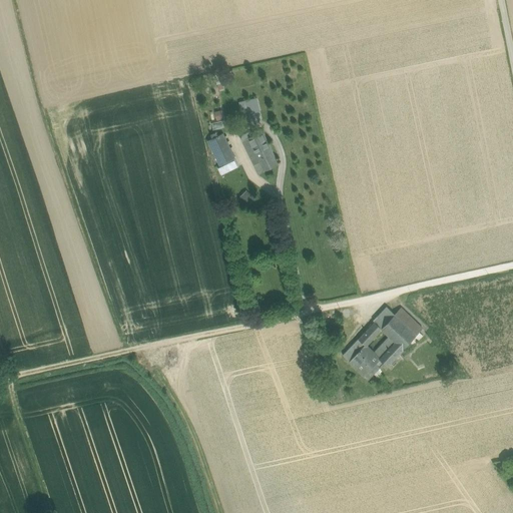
[(238,101),(241,114),(261,109),(258,96),(238,101)]
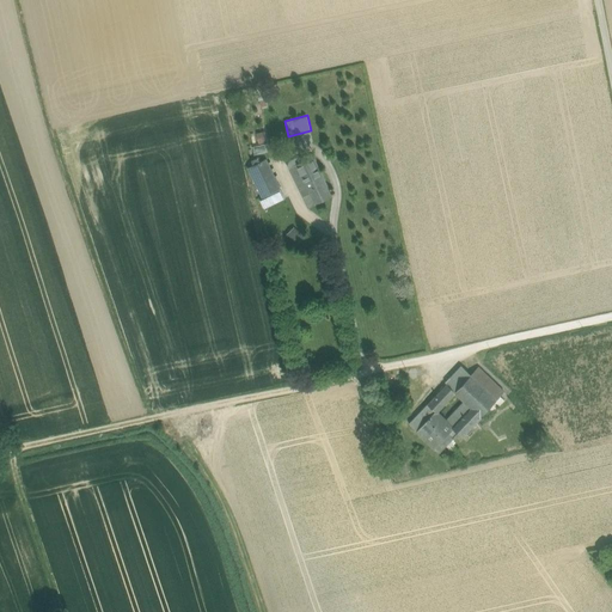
[(295,165),(288,167),(307,208),(331,196),(313,157),(307,159),(305,153),(293,159),(295,165)]
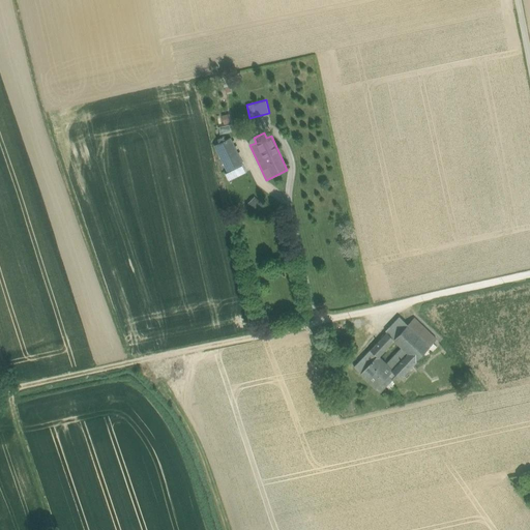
[(230,138),(214,146),(227,171),(242,163),(230,138)]
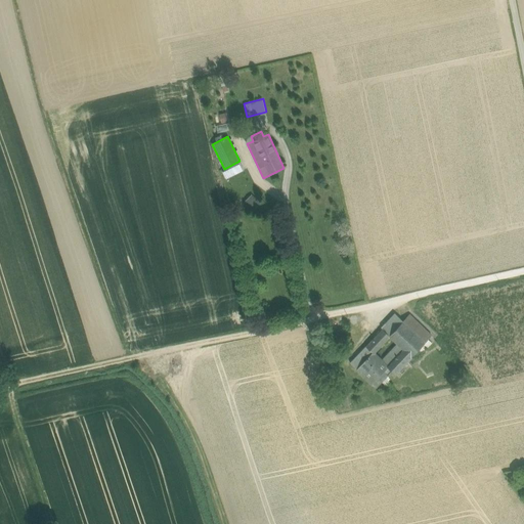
[(383,329),(389,335),(403,321),(396,314),(383,329)]
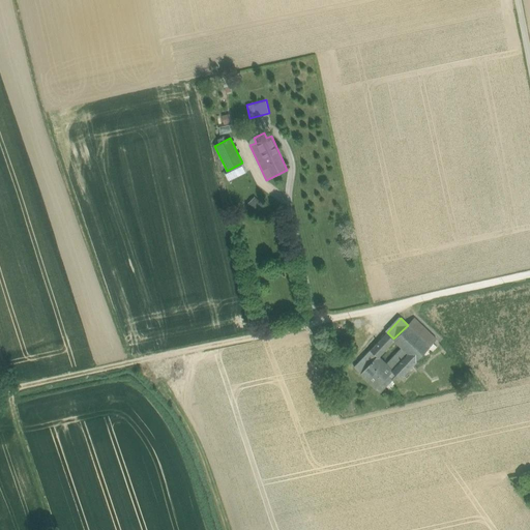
[(408,325),(430,347),(436,341),(413,319),(408,325)]
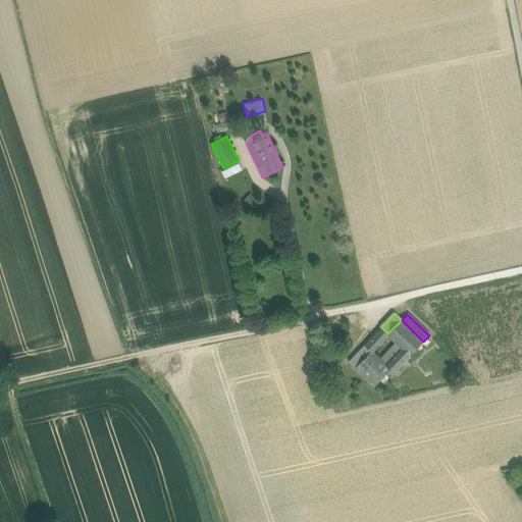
[(401,348),(409,356),(423,342),(402,320),(387,333),(387,334),(388,335),(401,348)]
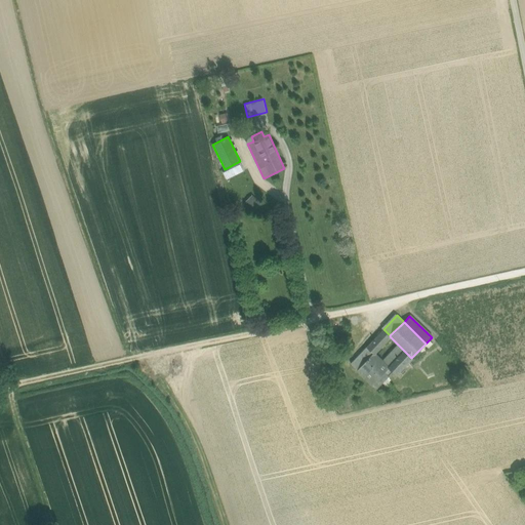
[(390,336),(390,335),(384,329),(367,346),(374,353),(391,337),(390,336)]
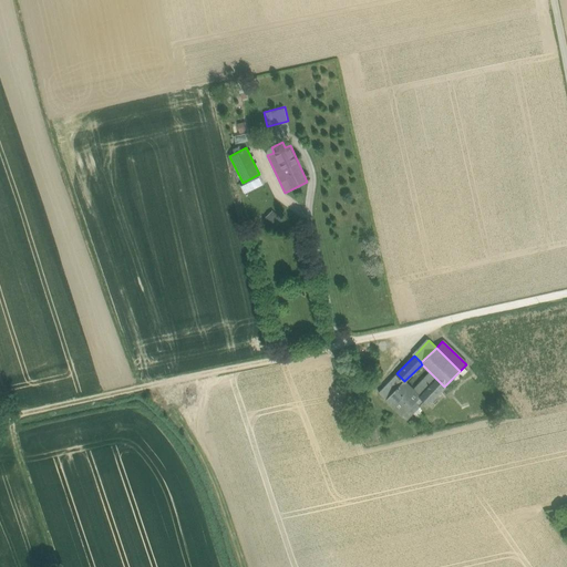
[(397,373),(379,392),(402,414),(413,403),(420,397),(419,395),(404,381),(397,373)]
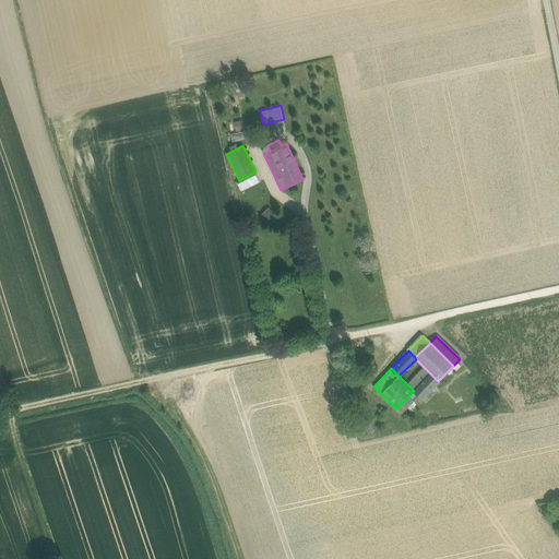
[(419,396),(421,399),(438,381),(429,372),(413,390),(414,391),(419,396)]
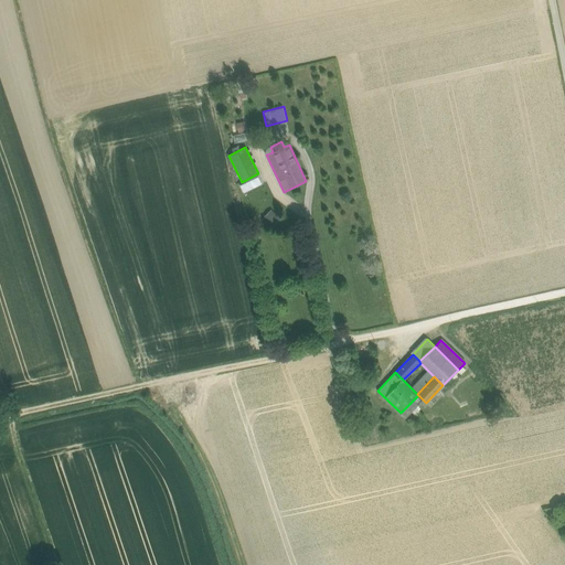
[(417,407),(424,401),(418,395),(412,402),(417,407)]
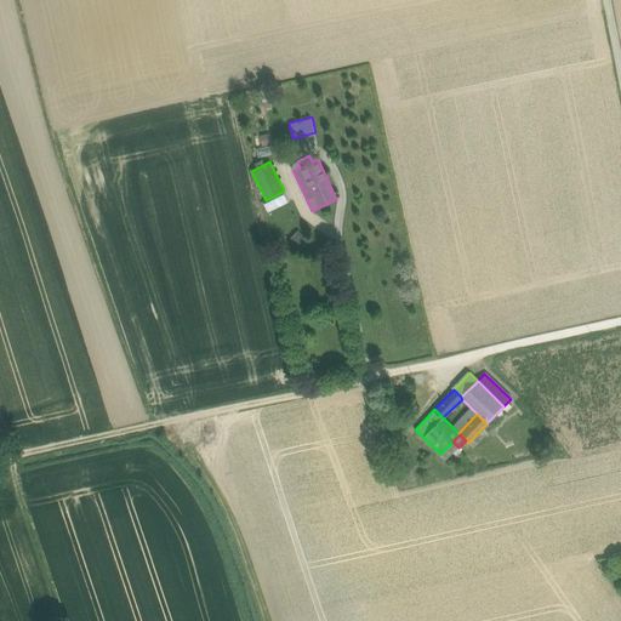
[(453,442),(440,454),(446,460),(449,459),(457,449),(459,448),(453,442)]
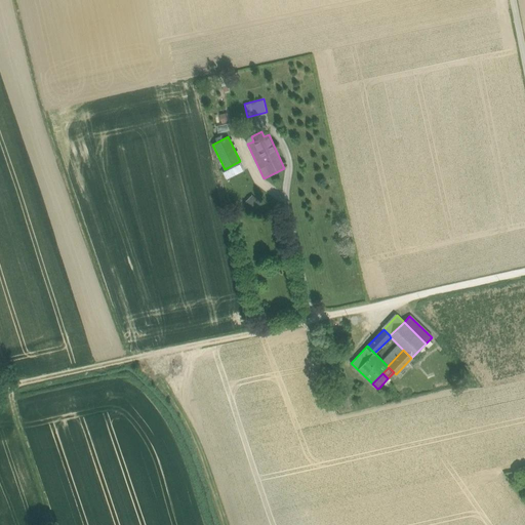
[(392,385),(387,379),(379,388),(385,393),(392,385)]
